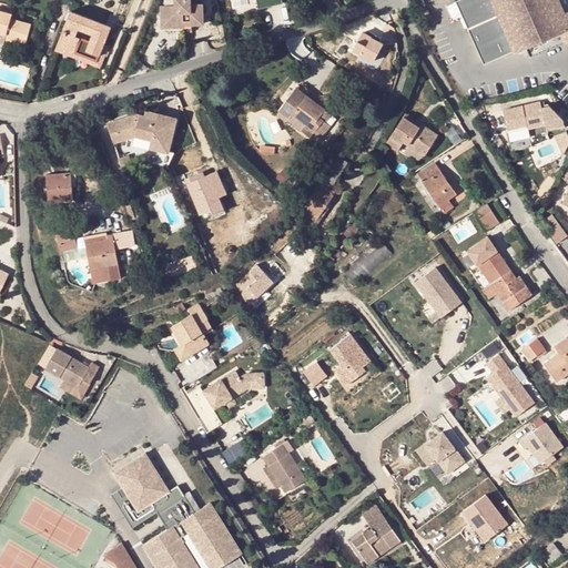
[(176,0),(178,3),(163,3),(163,17),(172,17),(171,24),(185,26),(185,23),(185,18),(192,18),(192,22),(205,22),(205,2),(193,3),(192,0),(176,0)]
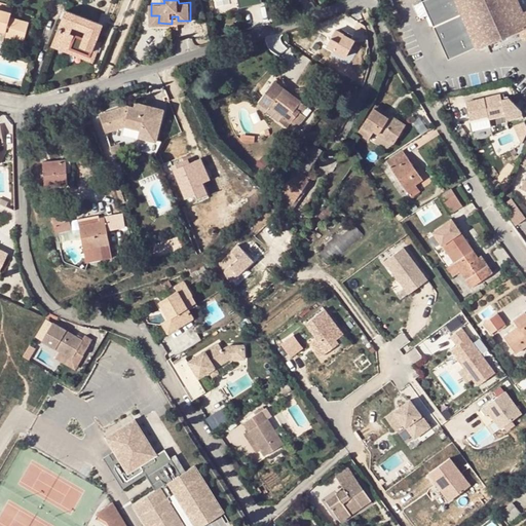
[(239,0),(241,9),(254,6),(252,0),(239,0)]
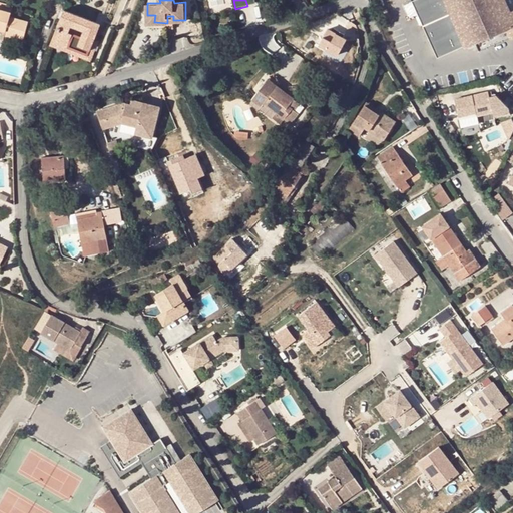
[(512,0),(426,0),(424,3),(421,4),(428,18),(421,21),(437,60),(464,48),(465,50),(477,44),(508,30),(512,40),(512,0)]
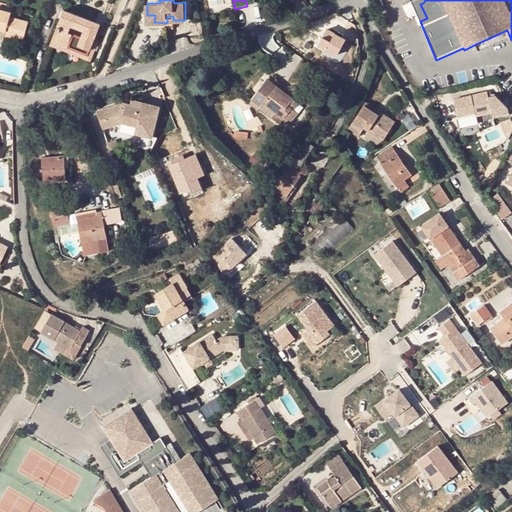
[(12,15),(0,10),(0,29),(29,24),(11,19),(12,15)]
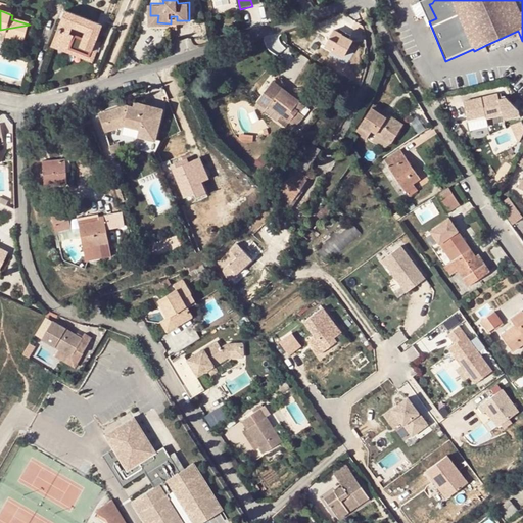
[(93,40),(98,42),(104,25),(67,10),(58,33),(63,35),(60,43),(80,50),(79,53),(91,58),(93,52),(89,51),(93,40)]
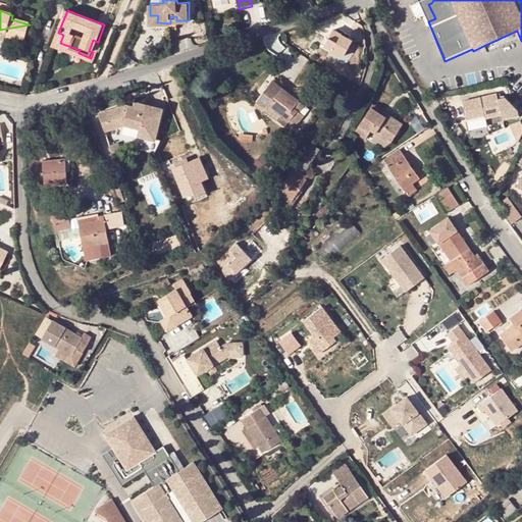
[(23,42),(30,24),(0,30),(0,32),(6,34),(6,38),(23,42)]
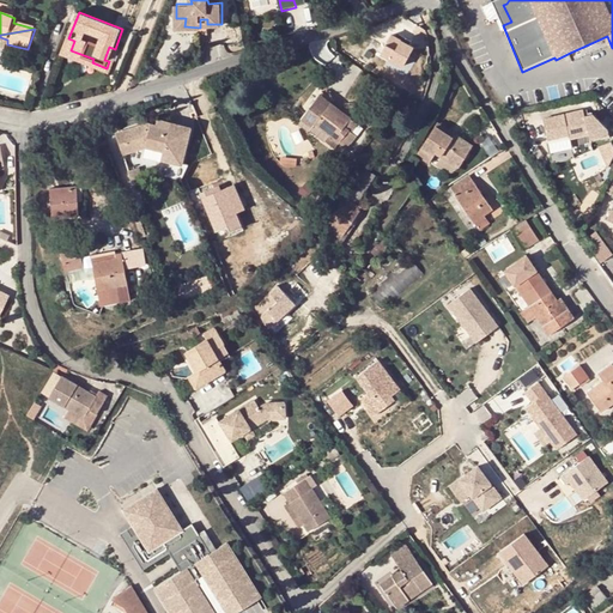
[(406,74),(420,46),(392,32),(378,62),(406,74)]
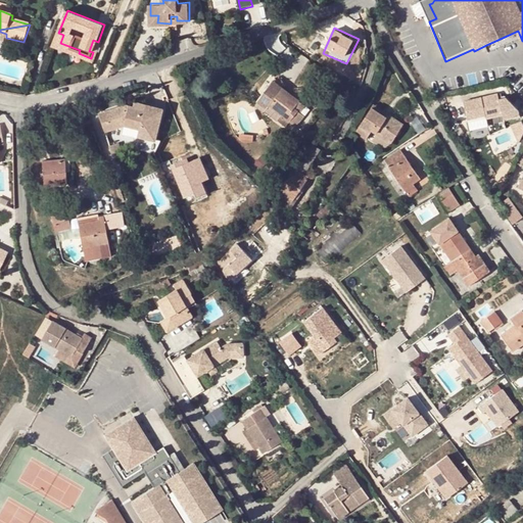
[(518,31),(486,45),(490,54),(522,41),(518,31)]
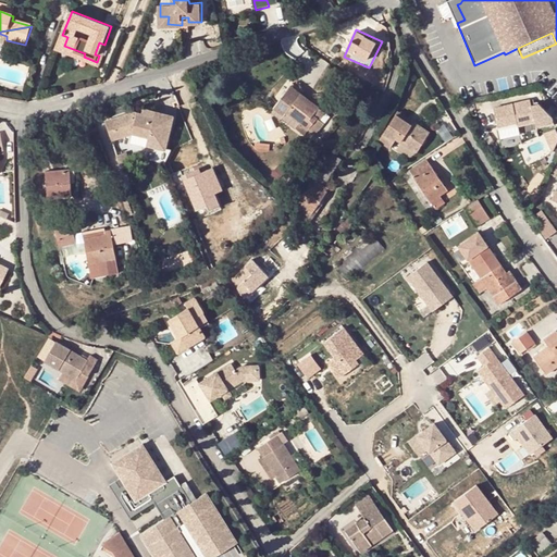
[(109,47),(104,45),(99,42),(95,54),(99,56),(97,62),(84,57),(85,53),(64,46),(67,37),(62,35),(56,50),(100,67),(109,47)]
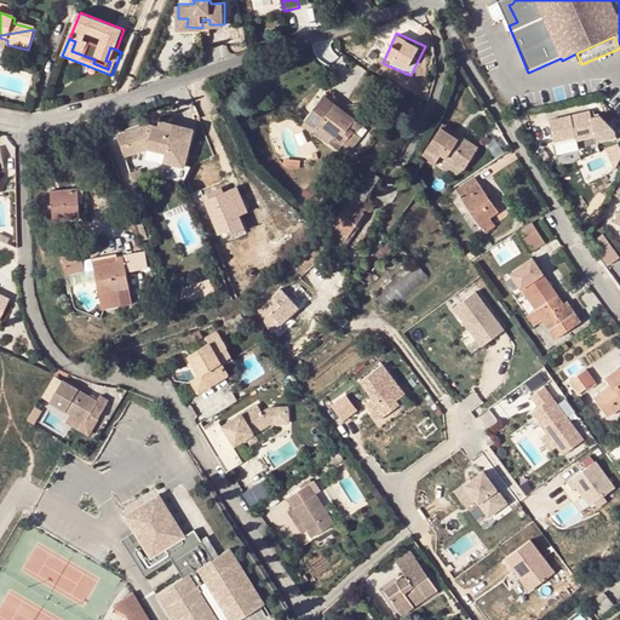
[(319,131),(321,127),(346,145),(351,138),(346,135),(351,128),(357,120),(337,105),(339,102),(328,95),(308,122),(319,131)]
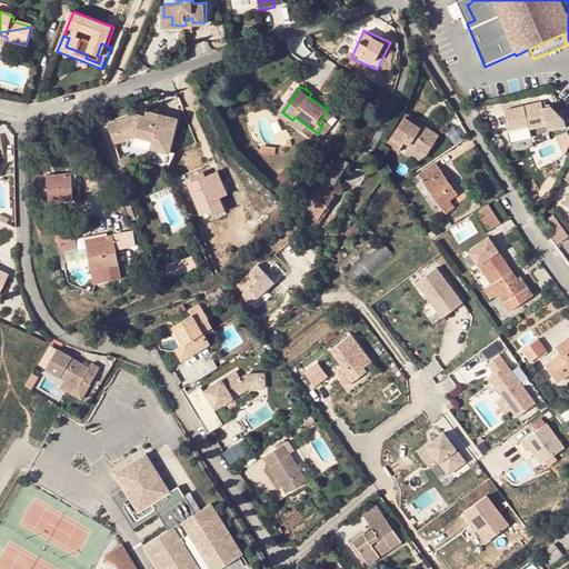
[(543,99),(507,109),(512,129),(531,123),(531,127),(561,119),(556,100),(545,103),(543,99)]
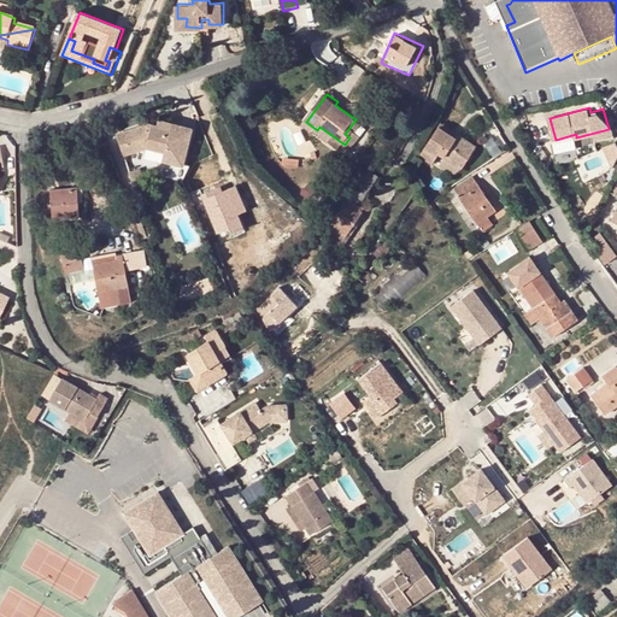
[(363,125),(356,119),(350,128),(345,134),(350,137),(345,145),(352,151),(363,136),(357,133),(363,125)]
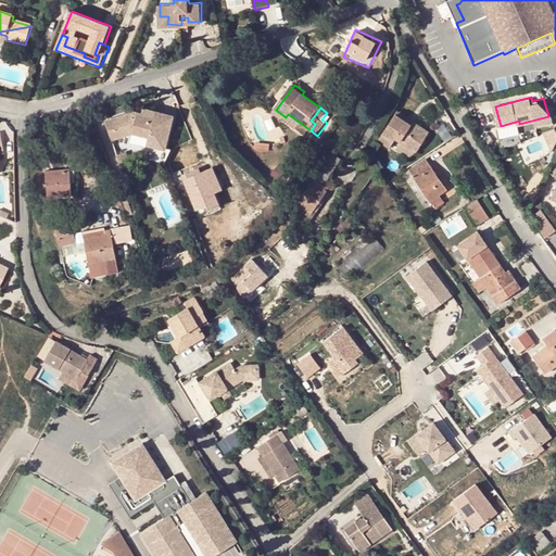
[(150,114),(163,148),(166,149),(166,147),(174,114),(154,109),(153,115),(150,114)]
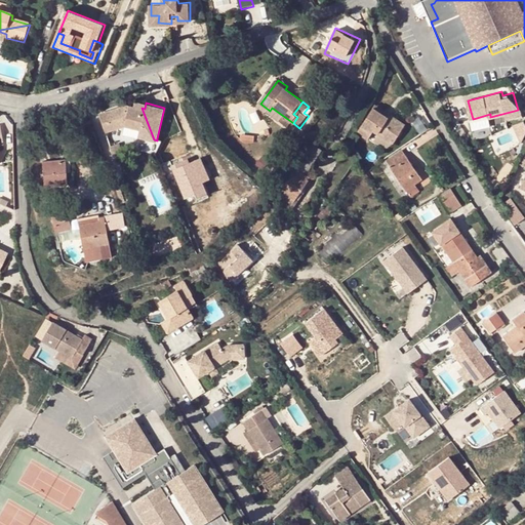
[(142,108),(133,106),(125,104),(98,114),(105,131),(124,125),(139,128),(137,136),(154,139),(142,108)]
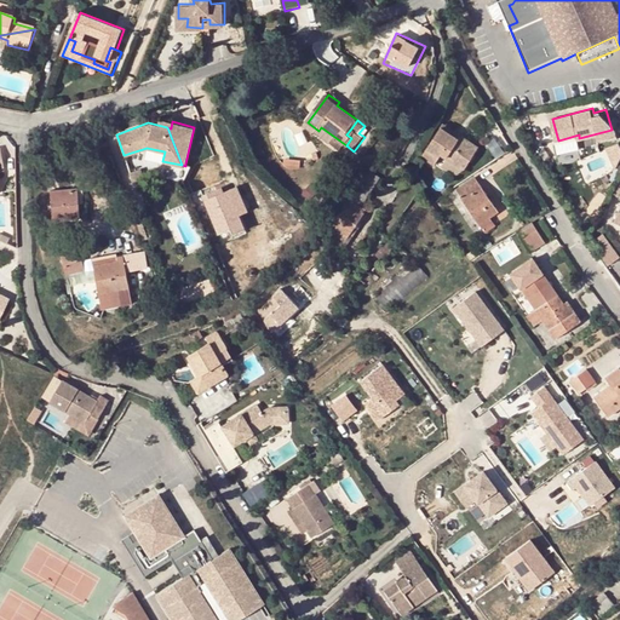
[(460,141),(463,136),(446,125),(443,130),(460,141)]
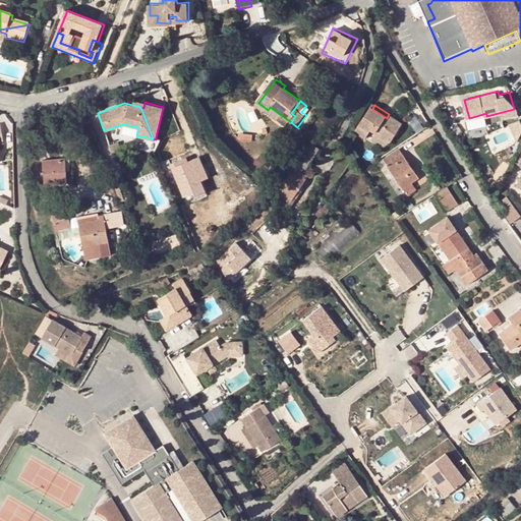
[(404,124),(389,114),(387,118),(372,109),(357,133),(367,139),(372,131),(392,143),(404,124)]
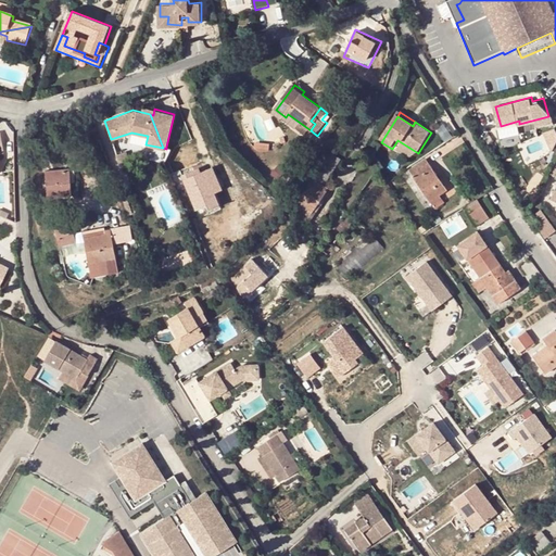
[(555,129),(544,133),(552,152),(555,143),(555,129)]
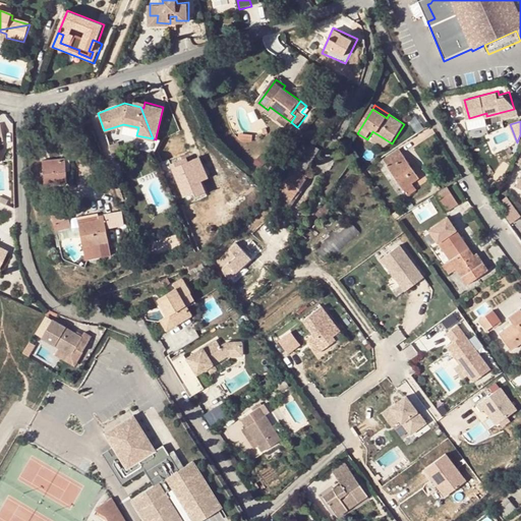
[(118,141),(109,145),(113,156),(122,153),(118,141)]
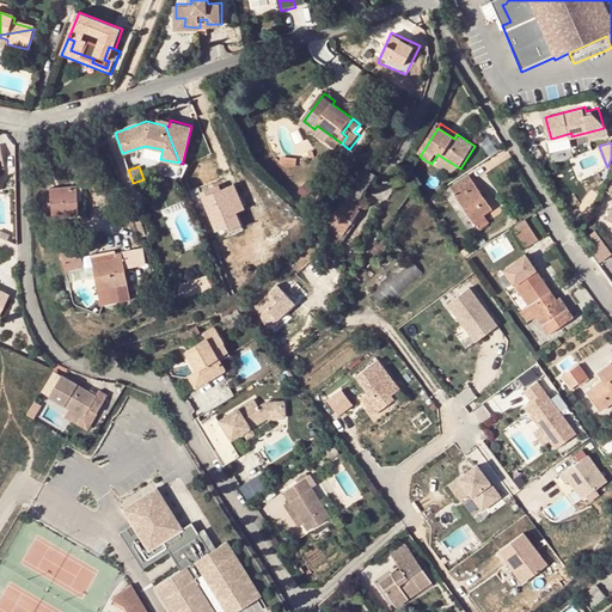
[(362,170),(326,222),(343,234),(360,210),(355,207),(349,203),(354,199),(359,202),(374,177),(362,170)]
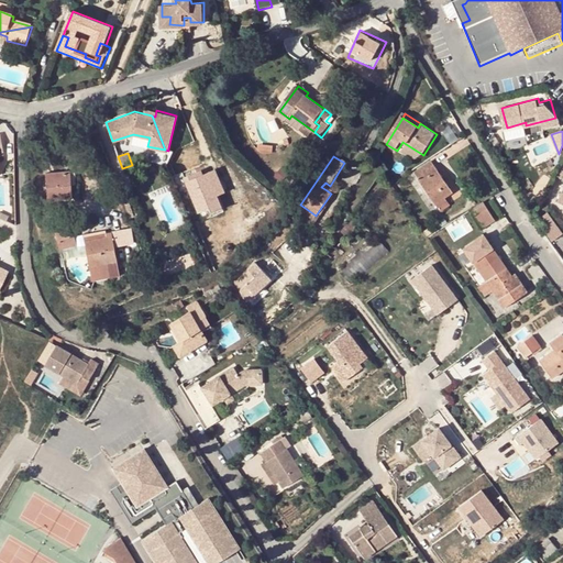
[(455,195),(433,162),(416,175),(438,207),(448,200),(455,195)]
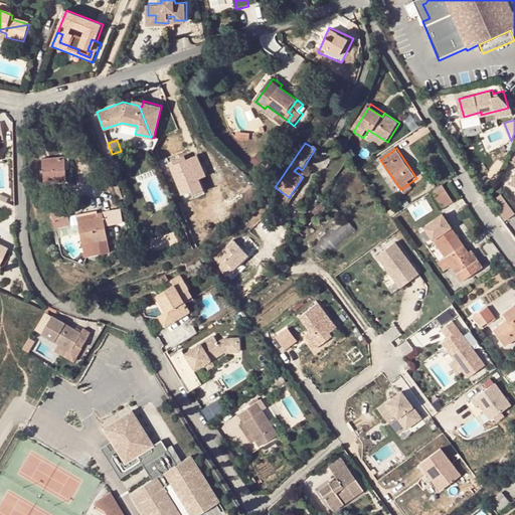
[(195,196),(205,193),(200,180),(207,177),(198,156),(184,162),(180,164),(179,160),(170,163),(183,195),(194,192),(195,196)]
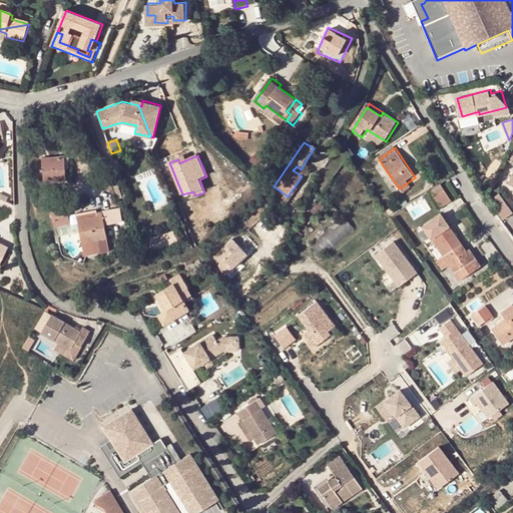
[(66,157),(44,158),(45,183),(67,182),(66,157)]
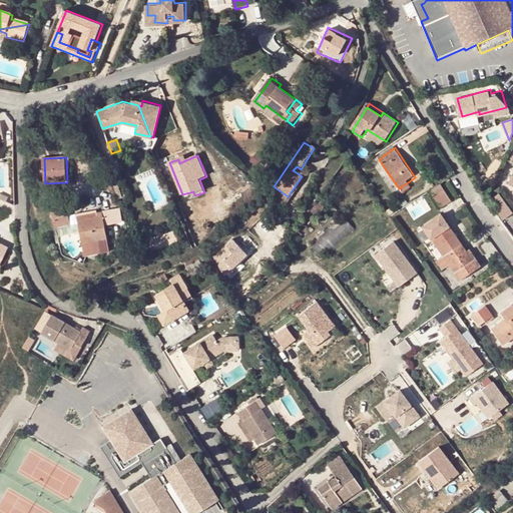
[(408,182),(399,188),(403,193),(412,187),(408,182)]
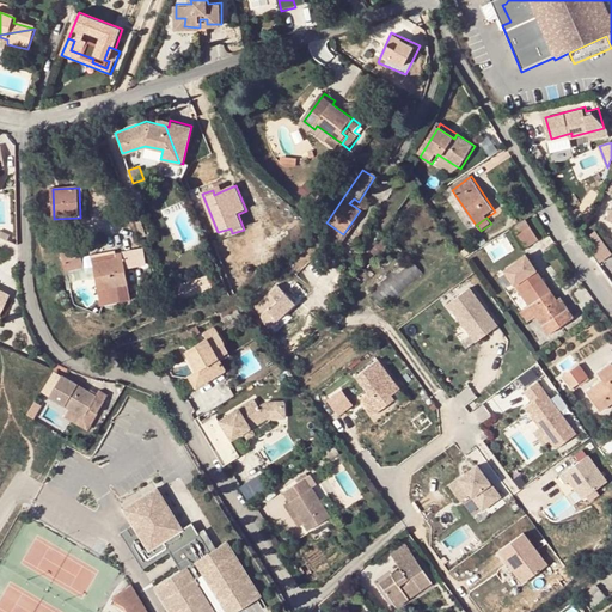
[(526,248),(540,240),(527,219),(514,227),(526,248)]
